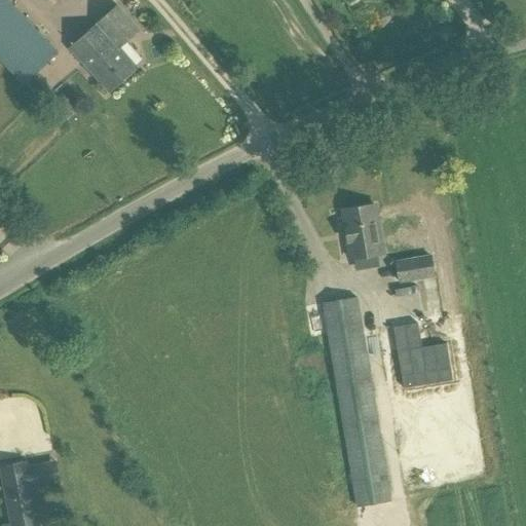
[(7,0),(0,0),(0,61),(24,86),(59,53),(7,0)]
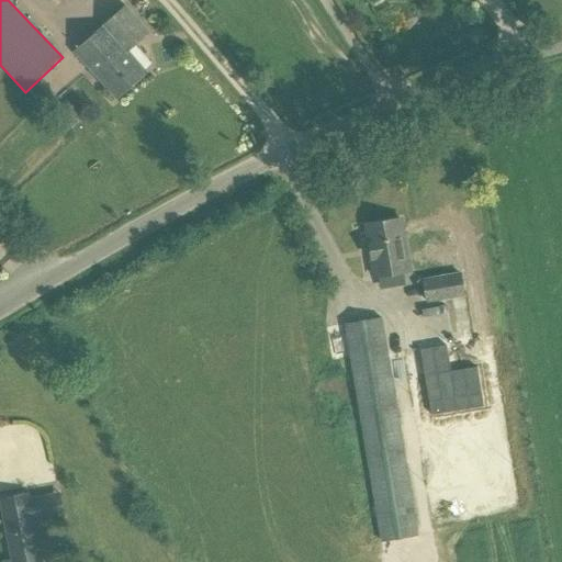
[(125,10),(75,53),(116,100),(145,75),(126,54),(147,35),(125,10)]
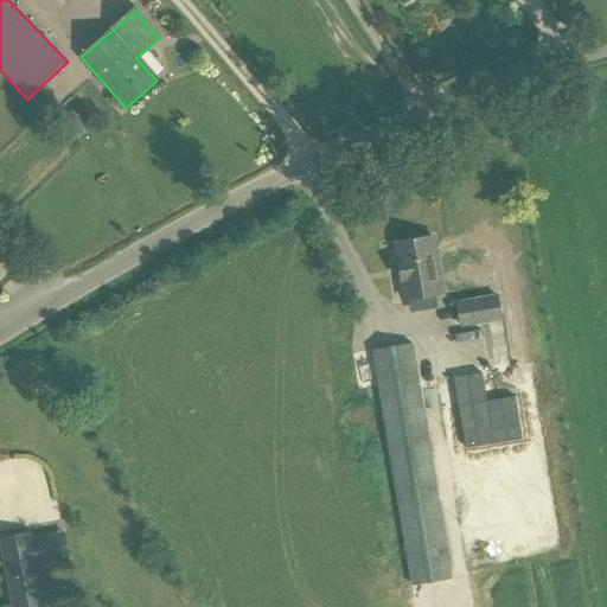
[(434,236),(395,243),(404,300),(443,293),(434,236)]
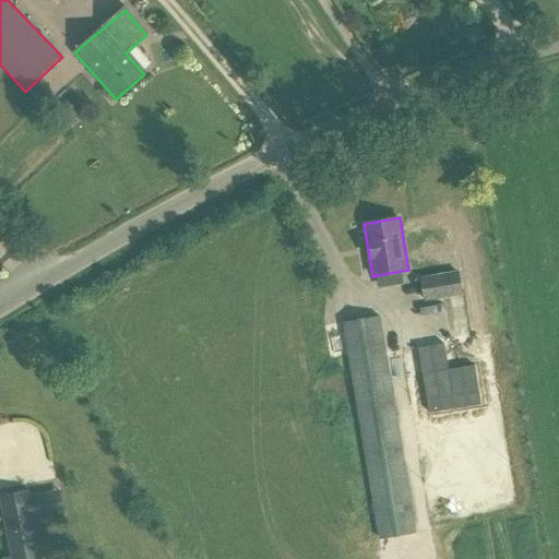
[(461,271),(420,276),(425,300),(464,295),(461,271)]
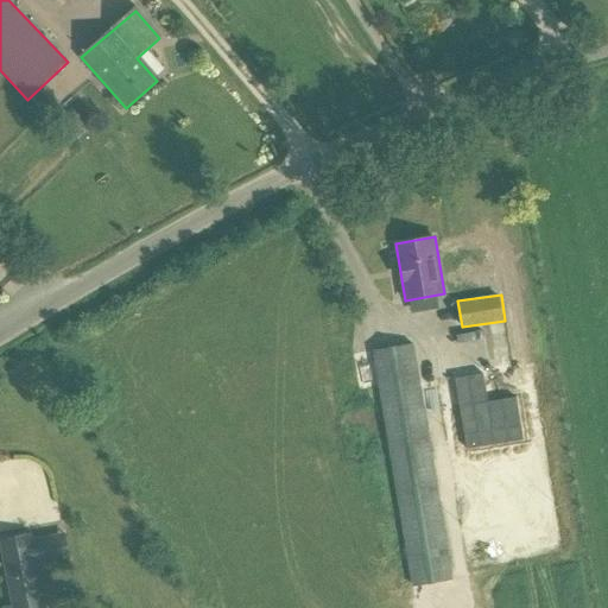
[(415,343),(373,349),(412,587),(453,578),(415,343)]
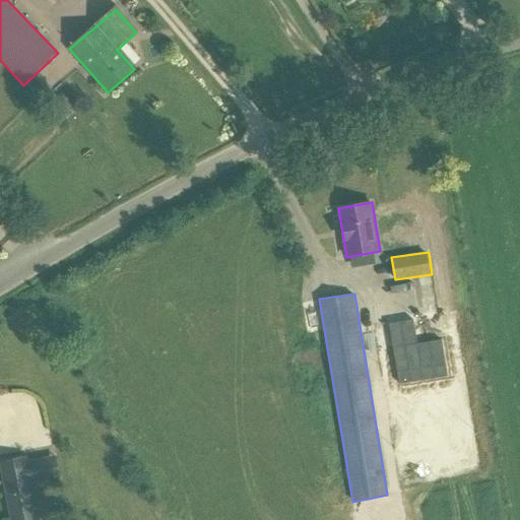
[(412,320),(389,324),(398,385),(447,377),(441,340),(416,344),(412,320)]
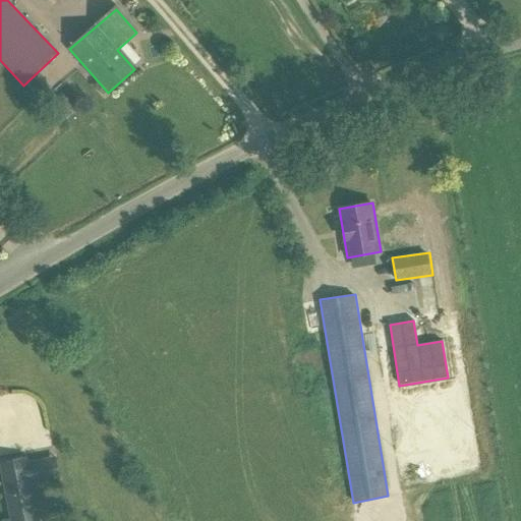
[(38,520),(26,458),(0,463),(11,520),(38,520)]
